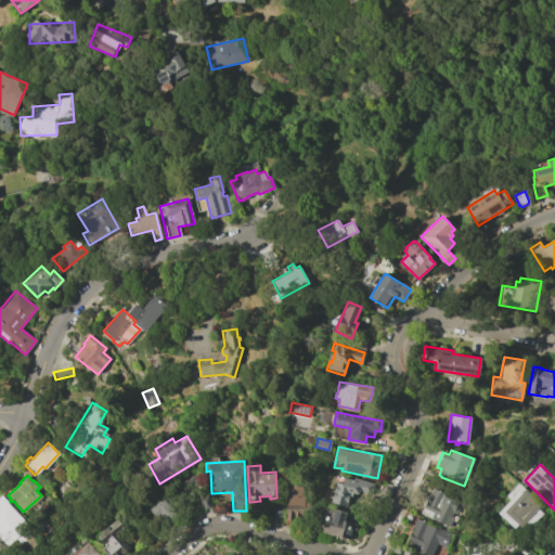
[(336,482),(343,483),(344,478),(352,480),(353,478),(374,483),(371,494),(358,491),(358,494),(352,492),(351,497),(349,495),(346,506),(331,502),(336,482)]
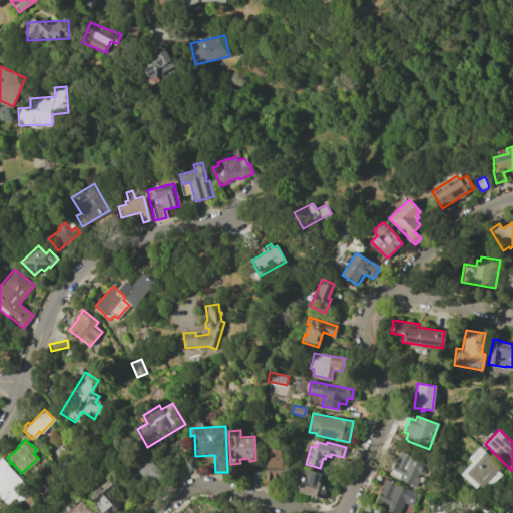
[(471,462),(467,458),(478,447),(484,452),(485,451),(500,466),(497,470),(501,474),(486,491),(479,484),(475,488),(460,473),(471,462)]
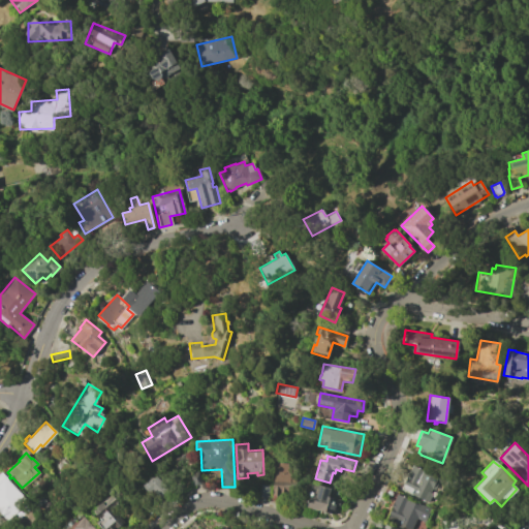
[(274,462),(297,464),(293,493),(284,492),(283,499),(271,498),(274,462)]
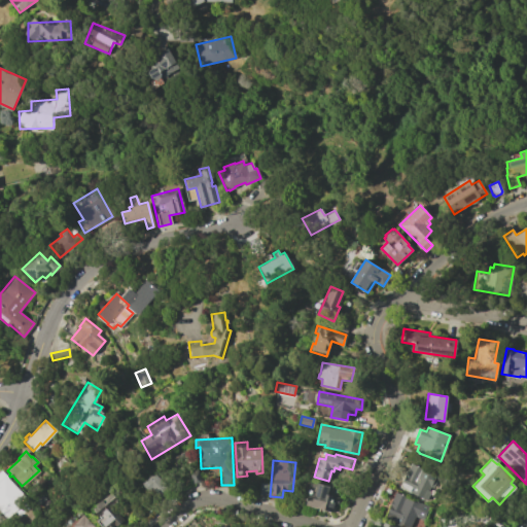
[(410,463),(435,476),(428,490),(430,491),(425,500),(398,487),(410,463)]
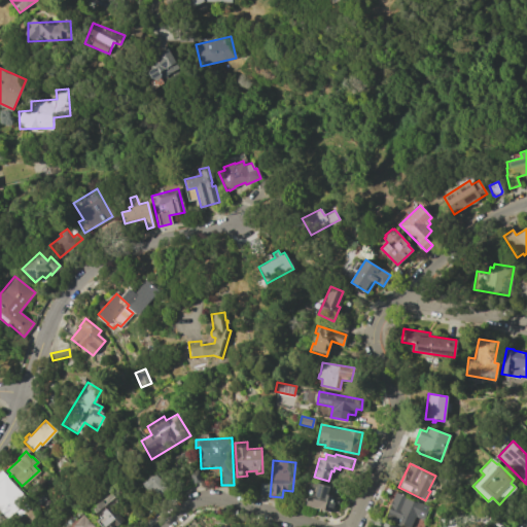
[(0,470),(27,499),(5,519),(0,513),(0,470)]
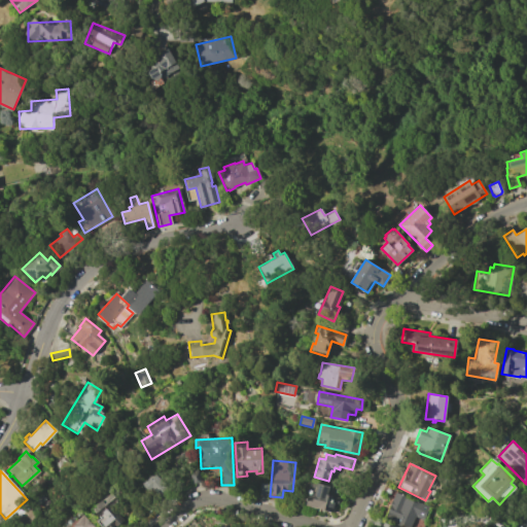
[(154,472),(169,490),(160,497),(152,489),(147,493),(140,484),(154,472)]
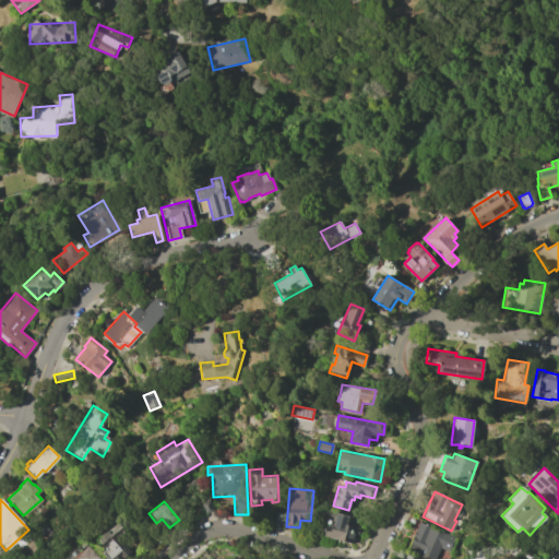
[(284,512),(283,526),(274,525),(275,511),(284,512)]
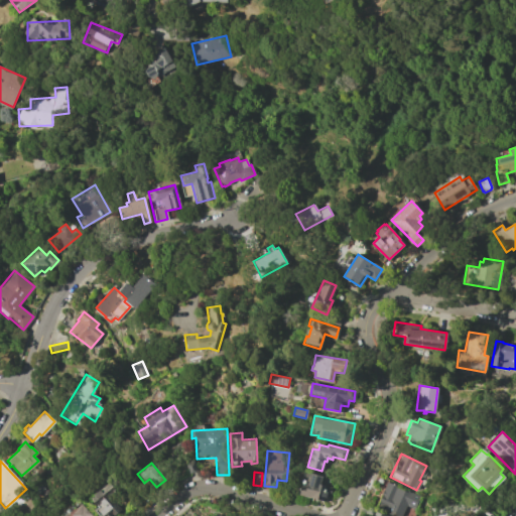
[(301,485),(299,484),(302,473),(310,475),(310,473),(323,477),(319,484),(330,487),(326,502),(299,494),(301,485)]
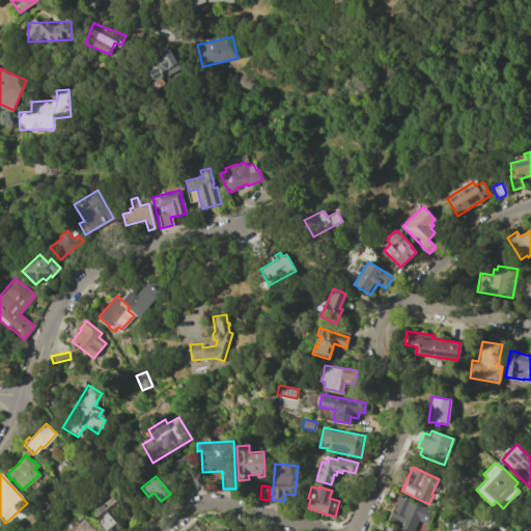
[(112,496),(119,505),(113,510),(123,523),(113,530),(105,530),(104,529),(103,530),(98,524),(101,521),(93,511),(112,496)]
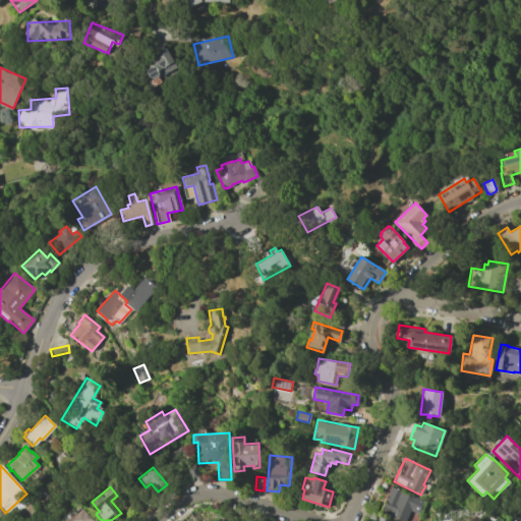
[(391,486),(423,501),(417,514),(410,510),(405,520),(392,520),(388,519),(392,510),(383,506),(391,486)]
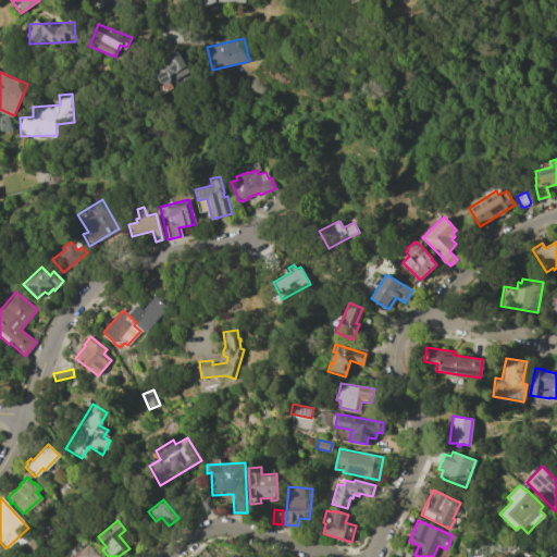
[(63,556),(77,544),(82,548),(88,543),(100,556),(63,556)]
